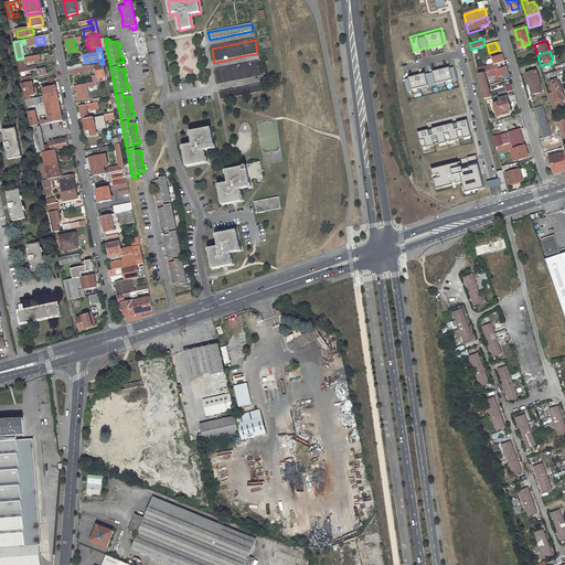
[(488,65),(477,68),(479,75),(484,73),(487,72),(498,68),(497,63),(505,61),(503,54),(492,57),(494,64),(488,66),(488,65)]
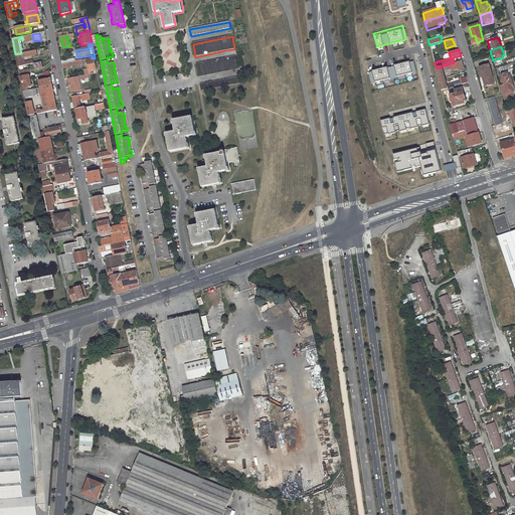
[(15,54),(18,67),(31,64),(30,60),(23,62),(21,53),(15,54)]
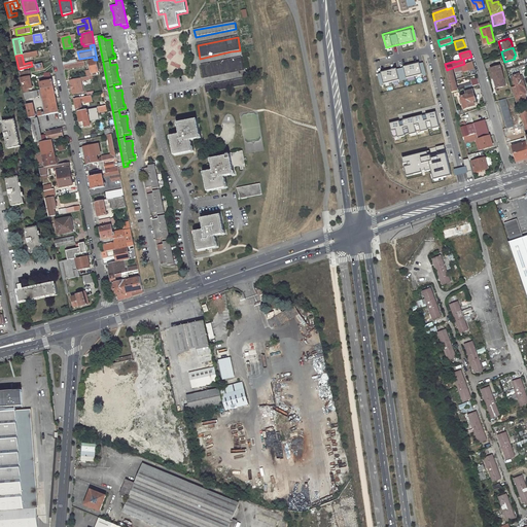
[(242,58),(233,60),(201,66),(204,79),(244,71),(242,58)]
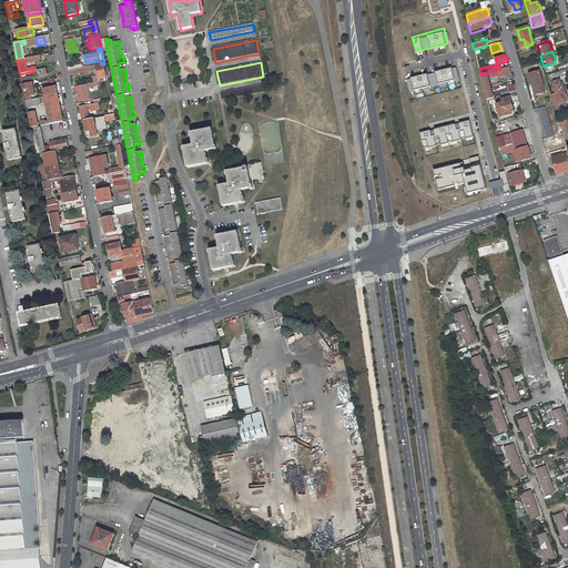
[(105,81),(108,80),(104,64),(101,64),(97,66),(97,68),(97,69),(95,70),(95,73),(98,73),(99,80),(105,79),(105,81)]
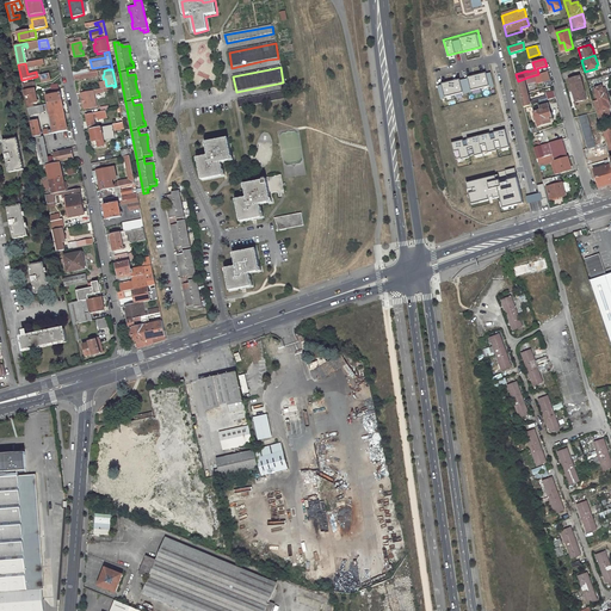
[(443,104),(491,91),(486,69),(438,81),(443,104)]
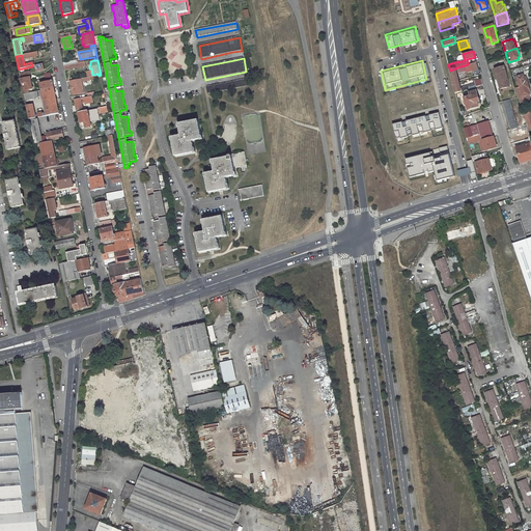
[(86,67),(85,64),(85,62),(79,63),(63,66),(64,72),(86,67)]
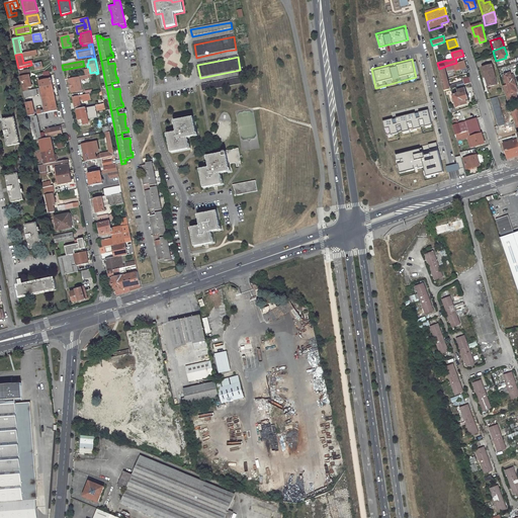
[(456,63),(446,66),(448,71),(466,66),(464,61),(456,63)]
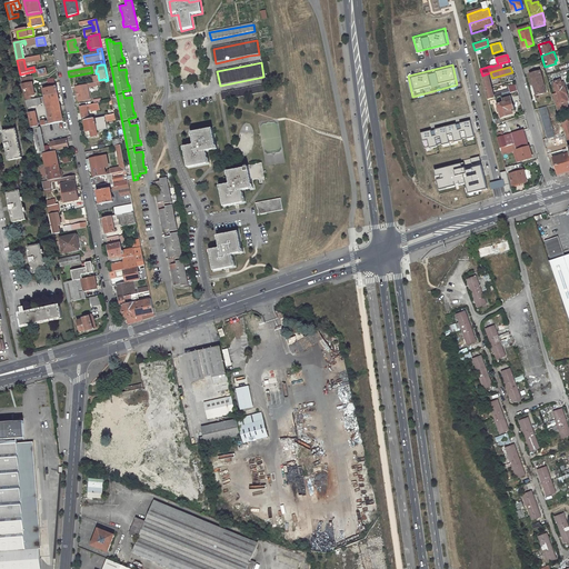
[(40,76),(47,75),(47,77),(48,78),(52,77),(50,68),(46,69),(37,70),(37,73),(39,73),(39,77),(40,76)]
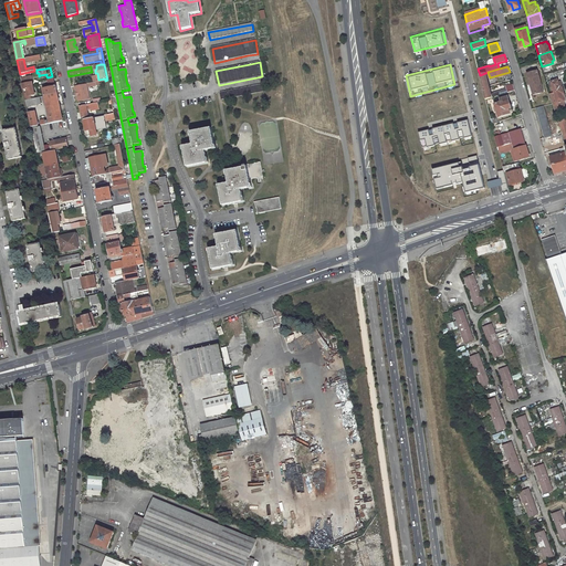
[(537,84),(541,84),(537,70),(527,73),(533,95),(540,93),(537,84)]
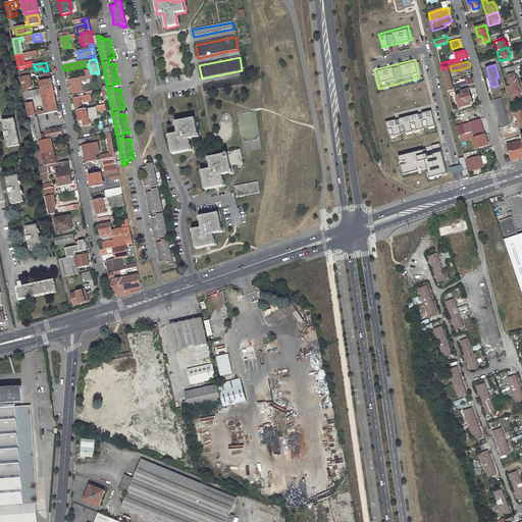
[(442,69),(448,92),(454,90),(448,67),(442,69)]
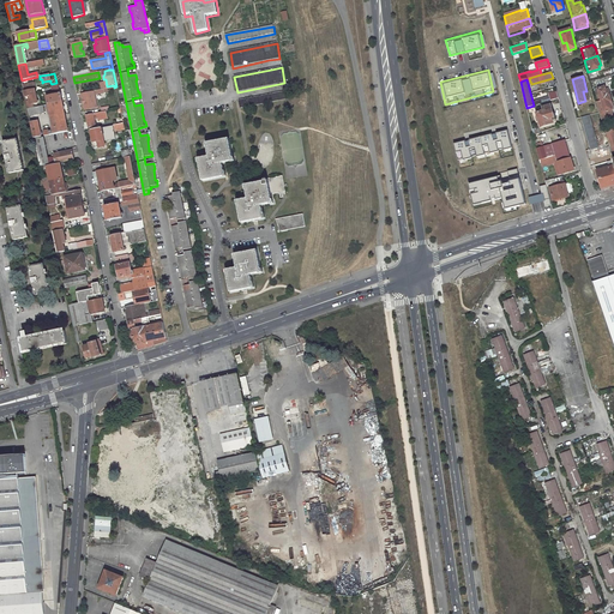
[(605,86),(596,90),(600,102),(611,98),(608,89),(606,89),(605,86)]
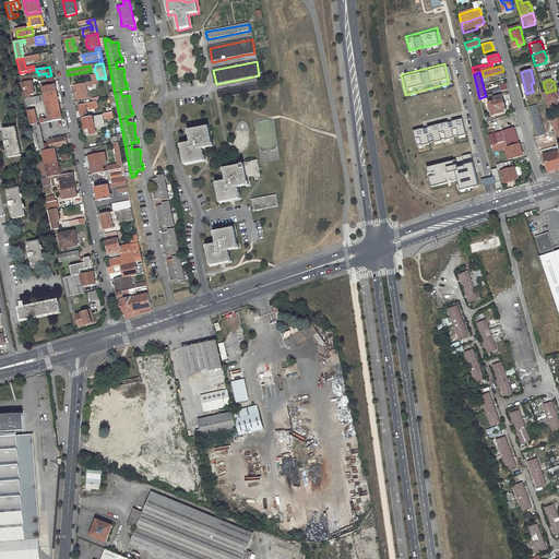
[(34,94),(32,81),(31,81),(22,83),(23,88),(26,88),(28,95),(34,94)]
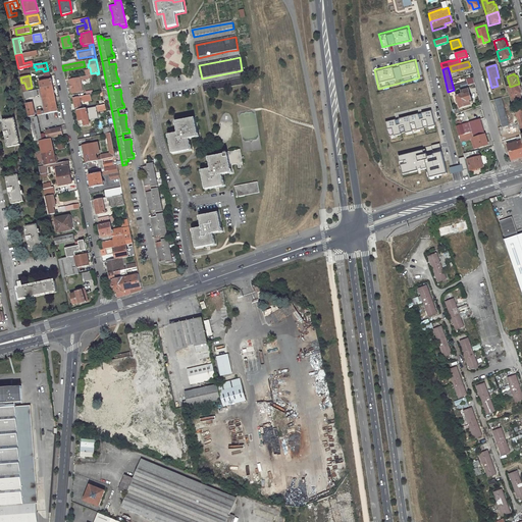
[(40,80),(42,89),(53,87),(51,76),(40,80)]
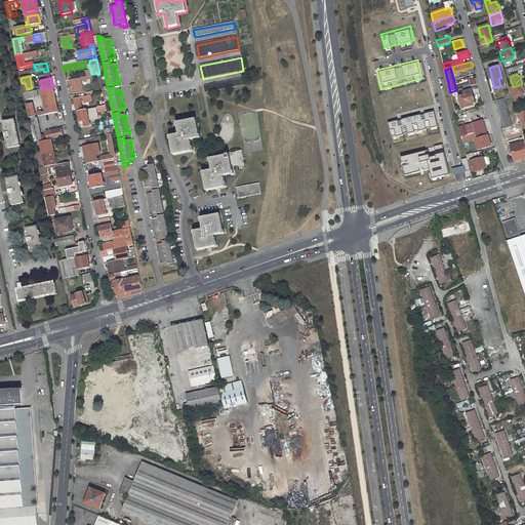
[(82,88),(81,81),(89,80),(89,79),(88,77),(70,80),(72,86),(70,86),(71,89),(72,88),(73,94),(81,92),(81,88),(82,88)]
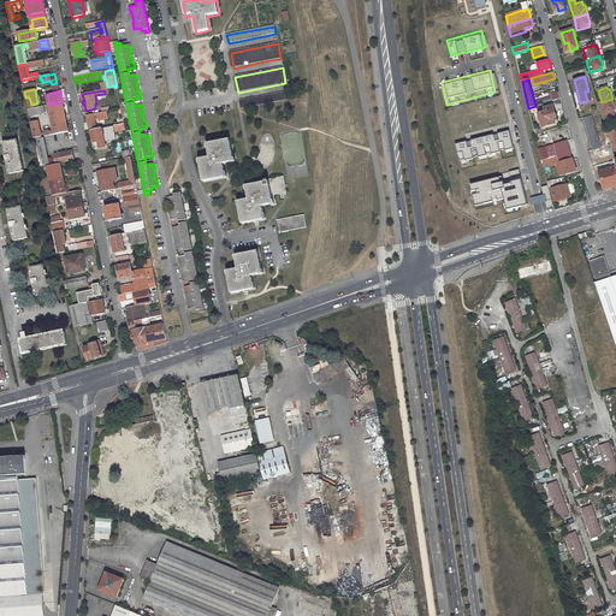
[(555,98),(554,94),(550,95),(551,96),(537,101),(538,105),(561,99),(560,95),(555,98)]
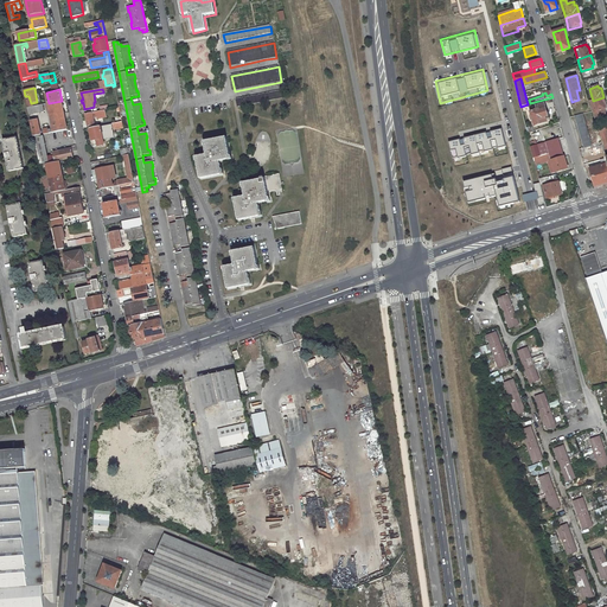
[(606,109),(604,97),(593,101),(589,101),(595,122),(606,119),(605,112),(601,113),(600,110),(606,109)]
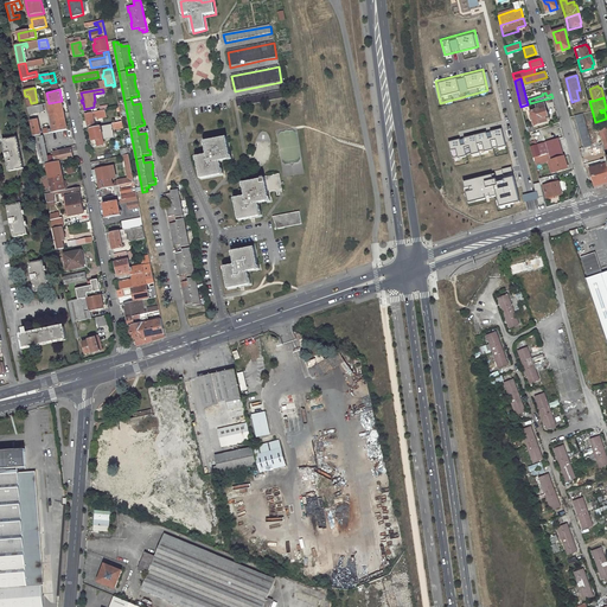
[(62,101),(49,103),(46,104),(48,106),(49,106),(51,119),(59,116),(58,115),(64,114),(62,101)]
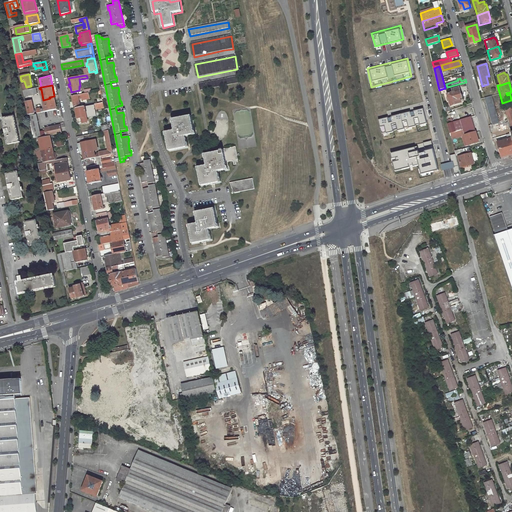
[(453,89),(454,92),(447,94),(448,97),(446,97),(447,101),(450,101),(451,106),(461,103),(460,100),(463,100),(459,87),(453,89)]
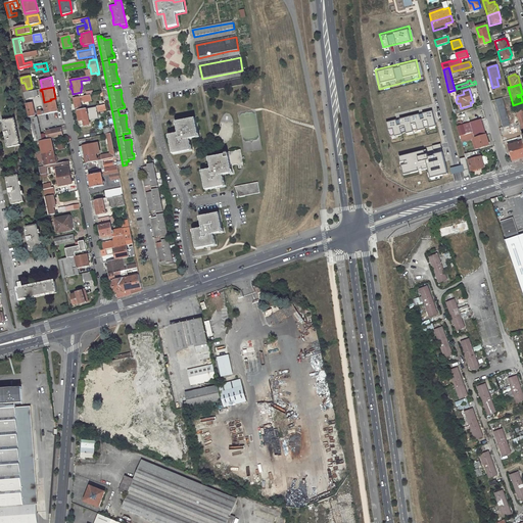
[(38,96),(37,90),(24,93),(25,98),(38,96)]
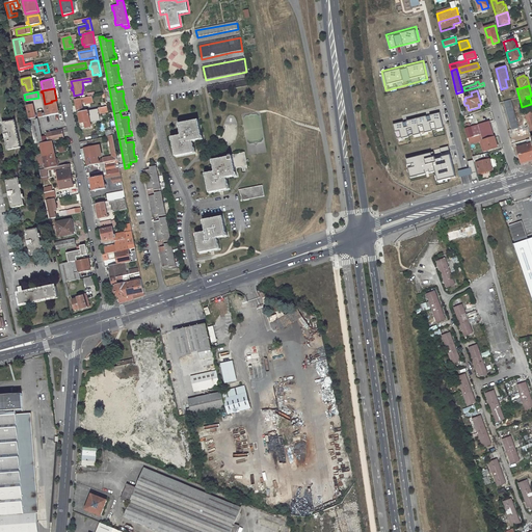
[(83,110),(82,103),(89,102),(88,98),(75,100),(77,111),(83,110)]
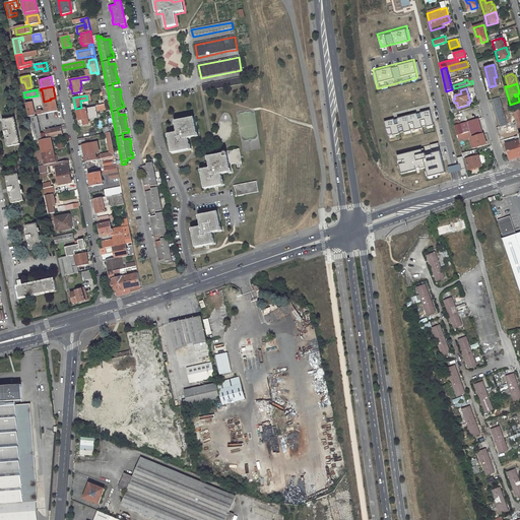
[(492,99),(500,126),(507,125),(499,96),(492,99)]
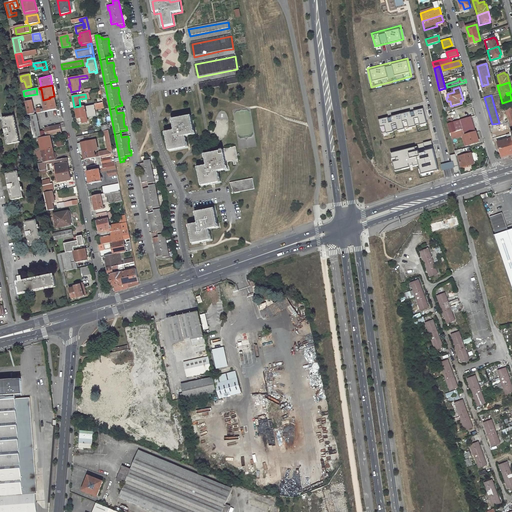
[(31,100),(25,101),(28,115),(35,114),(33,109),(32,102),(31,102),(31,100)]
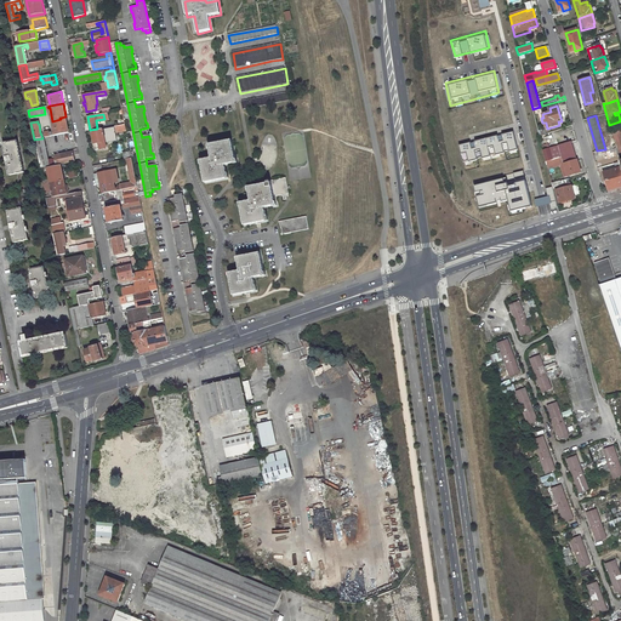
[(69,132),(67,121),(53,125),(55,134),(50,135),(50,132),(44,134),(45,137),(69,132)]
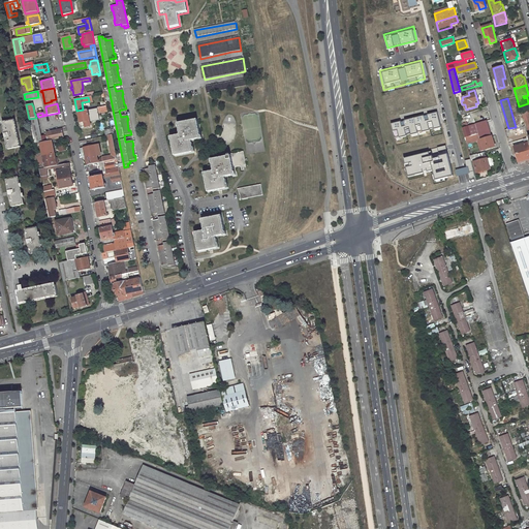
[(394,136),(441,124),(437,107),(390,119),(394,136)]
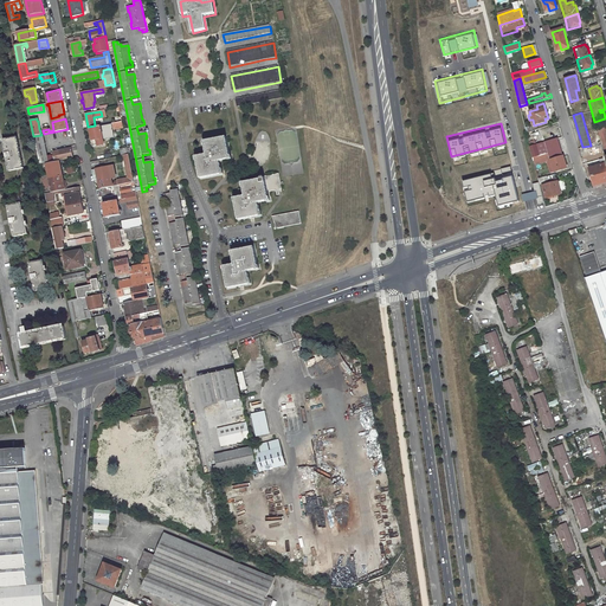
[(101,127),(90,128),(92,141),(98,140),(100,146),(104,144),(101,127)]
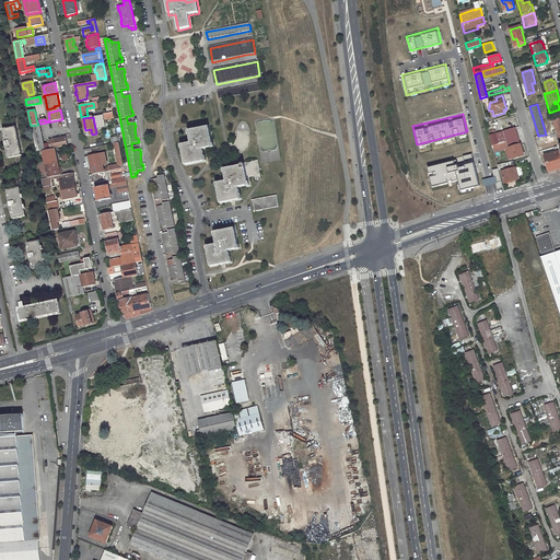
[(32,128),(36,153),(43,152),(51,150),(50,149),(68,146),(66,138),(47,141),(48,144),(45,144),(41,126),(32,128)]
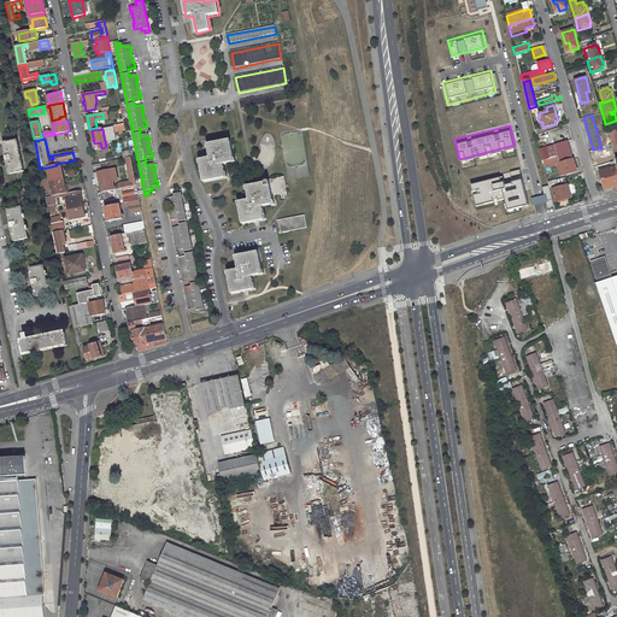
[(24,171),(17,140),(3,142),(10,175),(24,171)]
